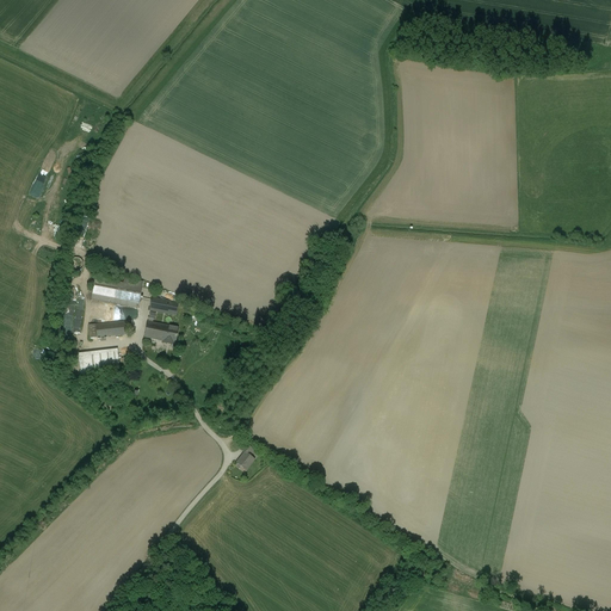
[(78,258),(76,258),(75,258),(74,259),(73,259),(73,260),(72,261),(71,261),(71,263),(71,264),(71,265),(71,266),(72,266),(72,267),(73,269),(74,269),(75,270),(76,270),(79,270),(80,269),(81,267),(82,266),(82,265),(82,264),(82,263),(82,261),(81,260),(80,259),(79,259),(78,258)]
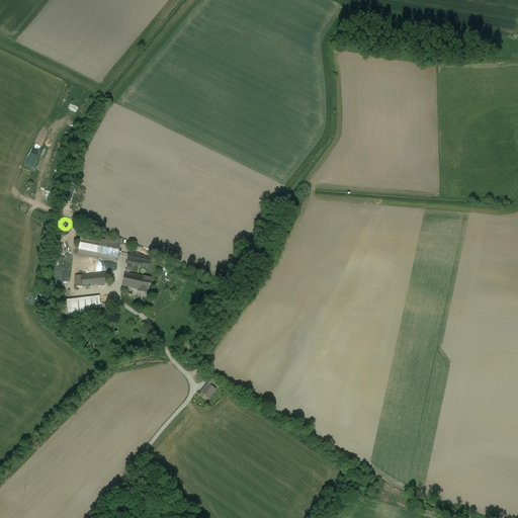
[(121,245),(81,237),(80,242),(78,254),(118,262),(121,245)]
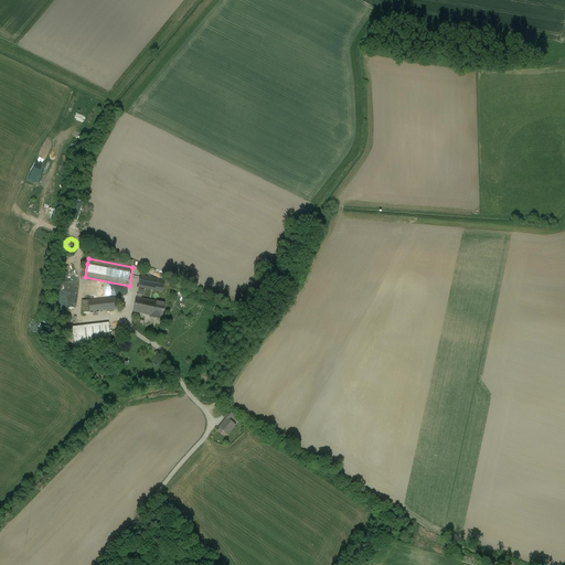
[(66,300),(72,265),(64,263),(59,298),(66,300)]
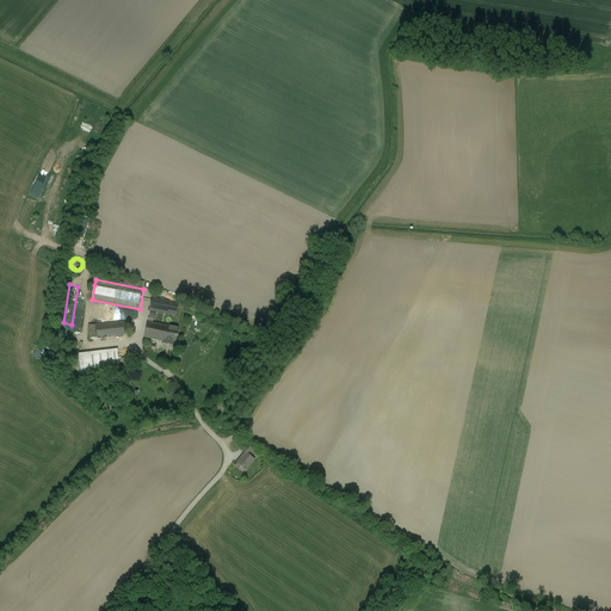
[(179,303),(152,298),(149,310),(177,316),(179,303)]
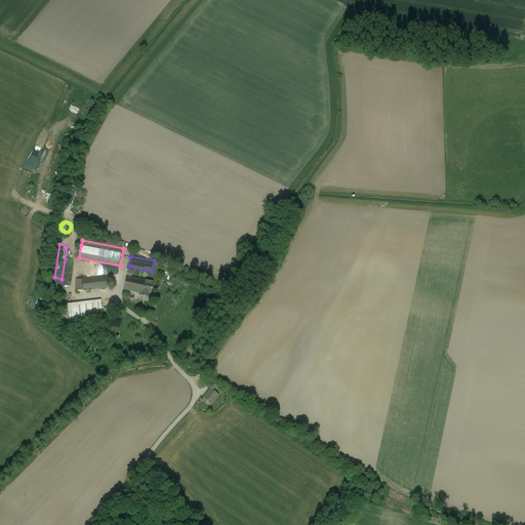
[(109,276),(82,279),(83,290),(110,287),(109,276)]
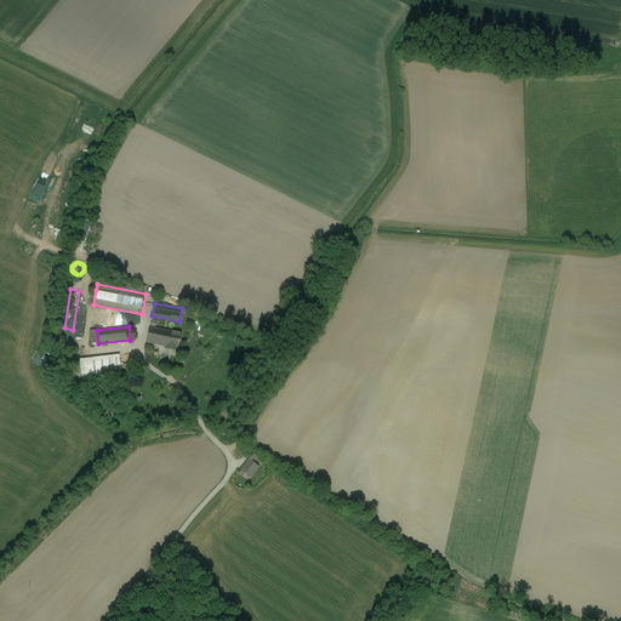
[(151,328),(149,328),(147,343),(163,346),(165,331),(155,329),(151,328)]
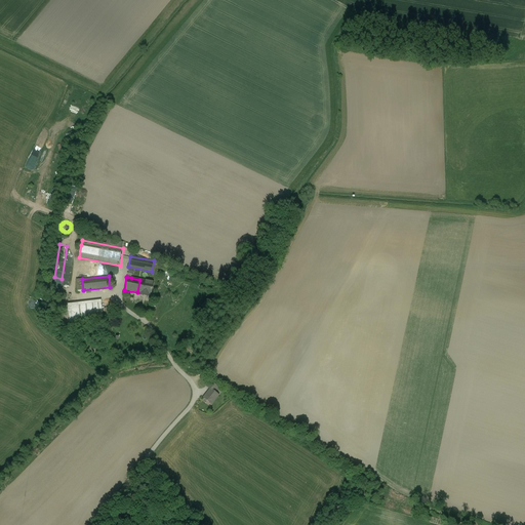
[(154,282),(139,280),(137,292),(143,293),(143,294),(147,295),(148,294),(151,295),(154,282)]
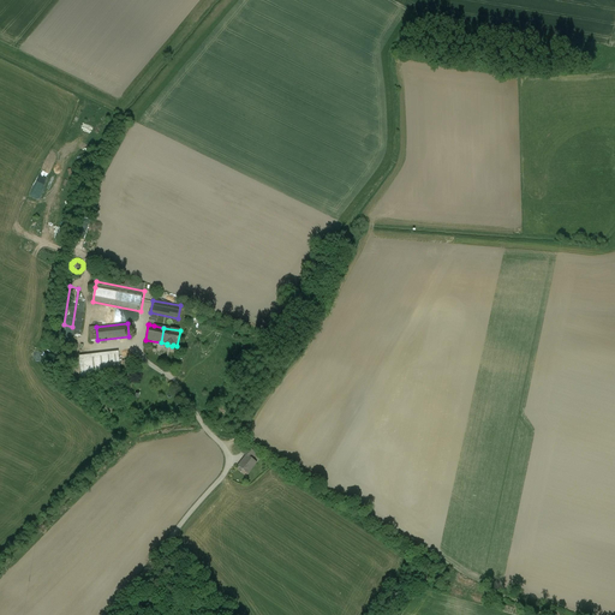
[(118,352),(79,357),(79,359),(82,375),(120,370),(118,352)]
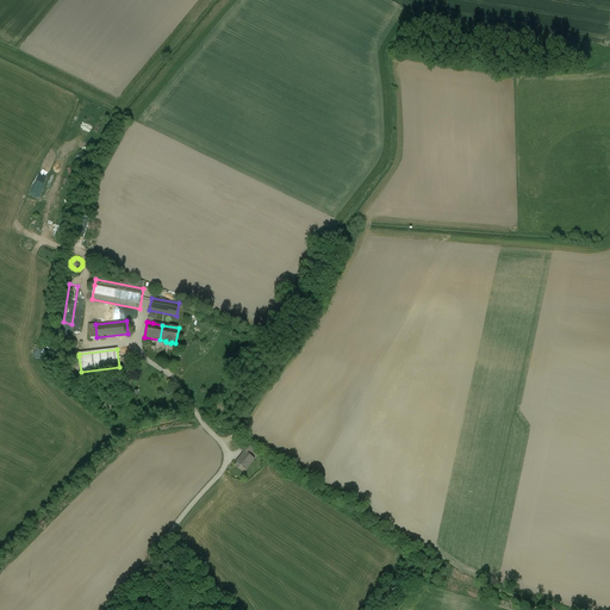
[(254,450),(244,443),(241,449),(244,453),(244,452),(249,455),(254,450)]
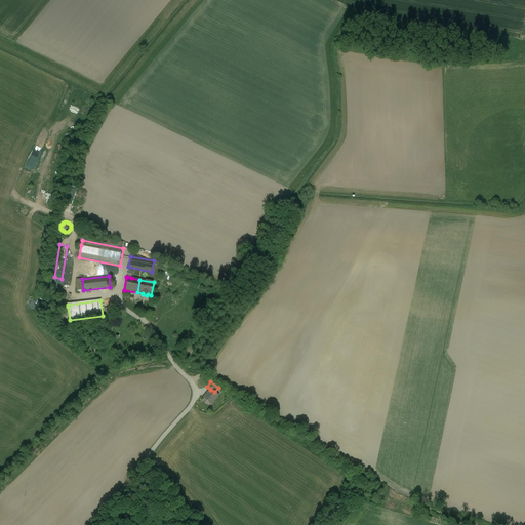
[(210,390),(204,398),(211,404),(218,395),(214,392),(210,389),(210,390)]
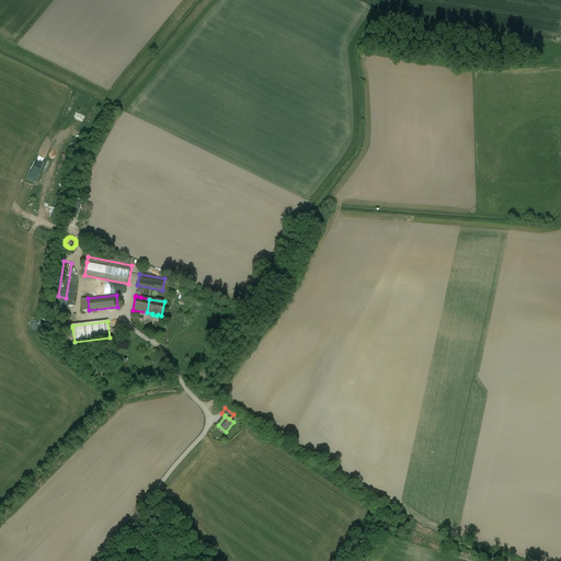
All buildings are outlined.
